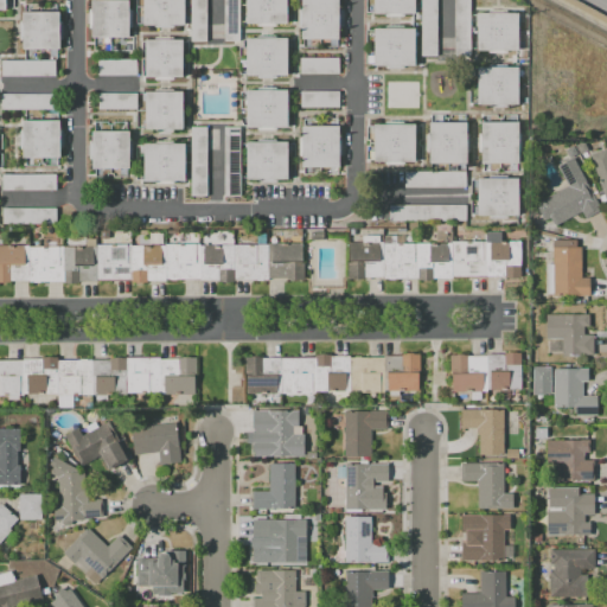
[(91,37),(91,0),(128,0),(128,37),(91,37)]
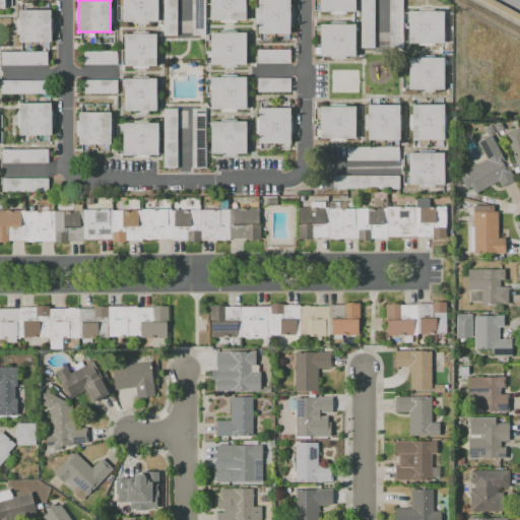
[(123,21),(122,0),(157,0),(157,21),(123,21)]
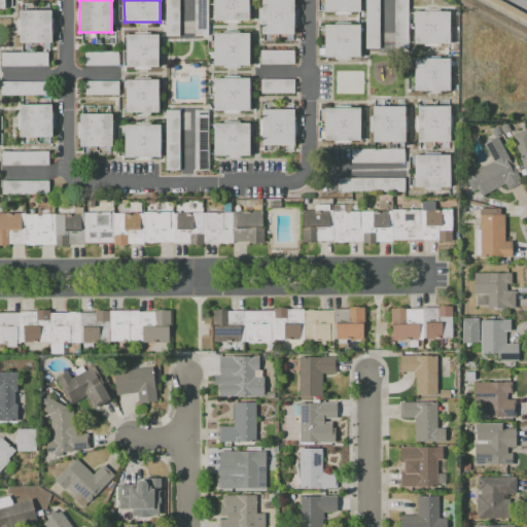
[(178,0),(178,36),(165,36),(165,0),(178,0)]
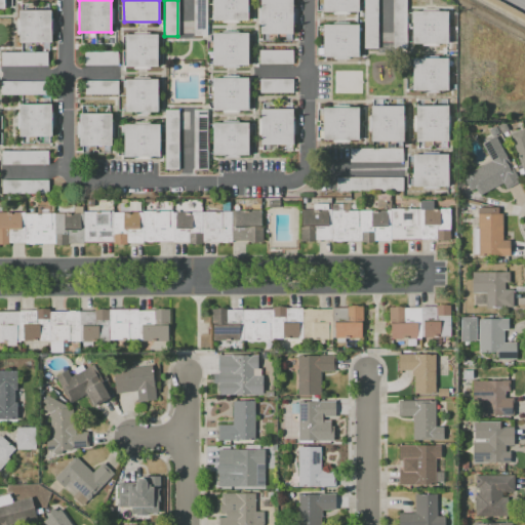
[(206,0),(206,36),(194,36),(194,0),(206,0)]
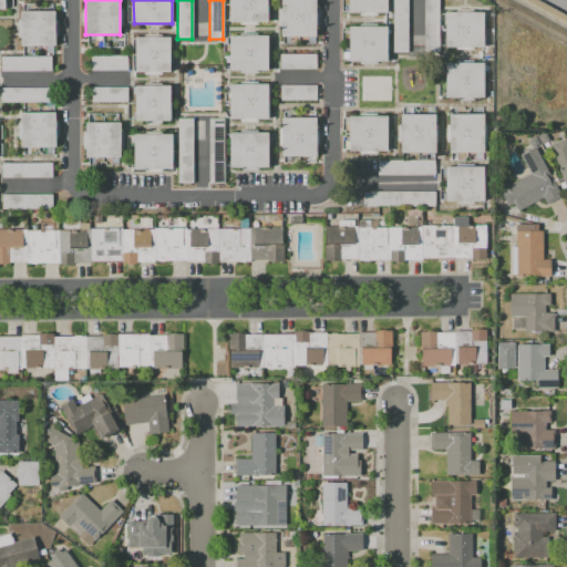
[(267,0),(267,22),(228,21),(228,0),(267,0)]
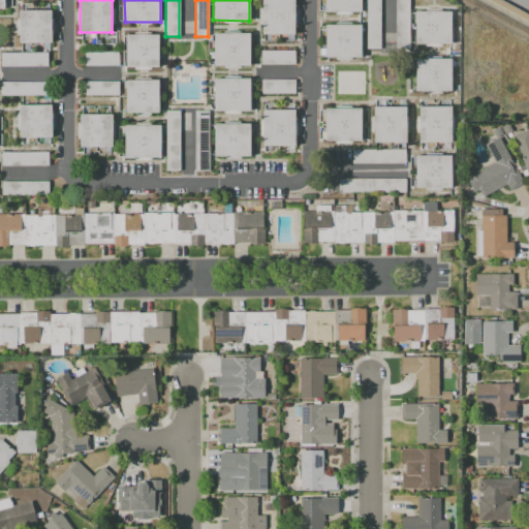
[(294,0),(294,34),(261,34),(261,0),(294,0)]
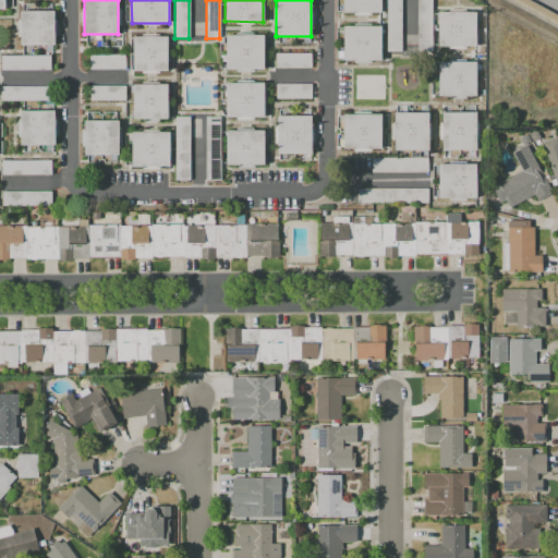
[(380,0),(380,12),(343,12),(343,0),(380,0)]
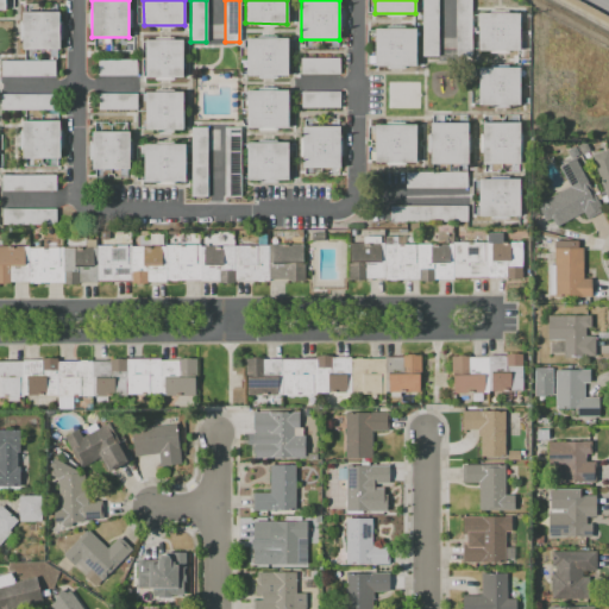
[(422,56),(422,0),(438,0),(438,56),(422,56)]
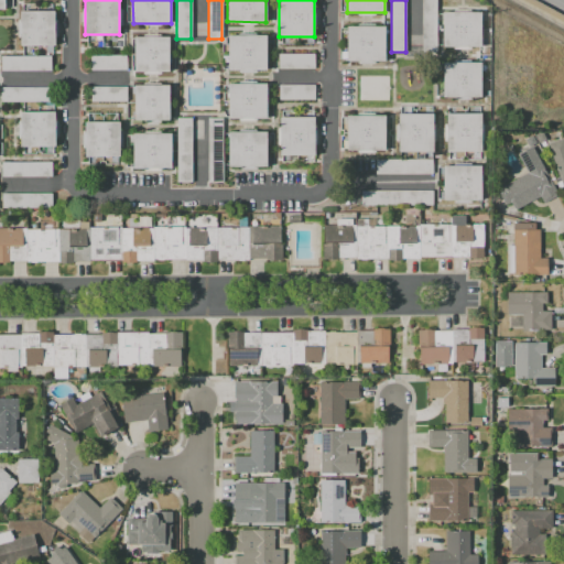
[(422,52),(422,0),(437,0),(437,52),(422,52)]
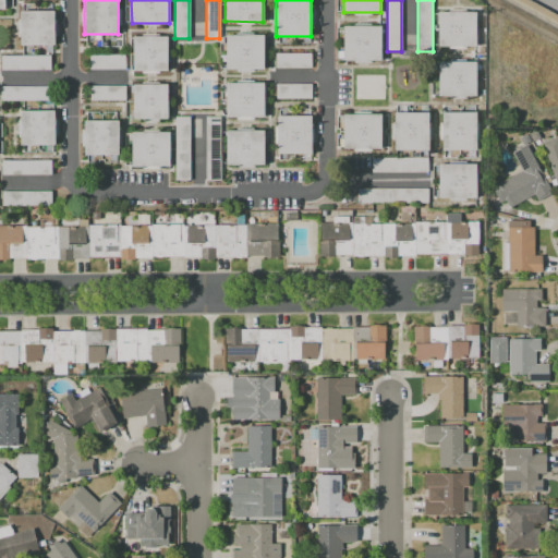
[(20,45),(20,11),(53,11),(53,45),(20,45)]
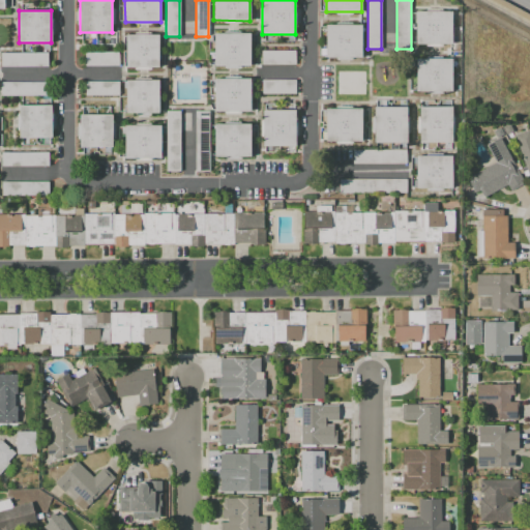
[(416,45),(416,11),(454,11),(454,45),(416,45)]
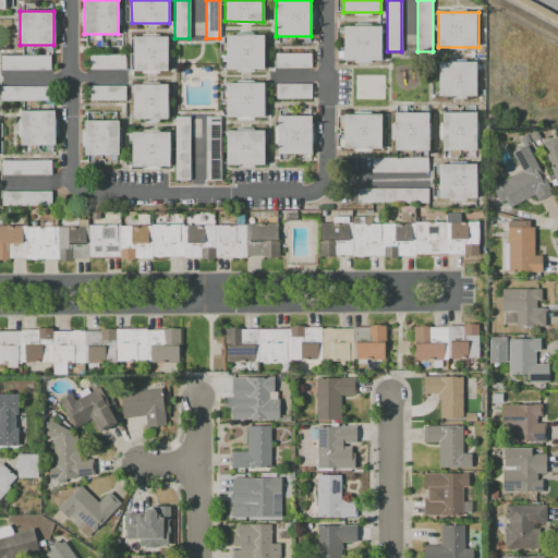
[(383,60),(344,60),(344,26),(383,26),(383,60)]
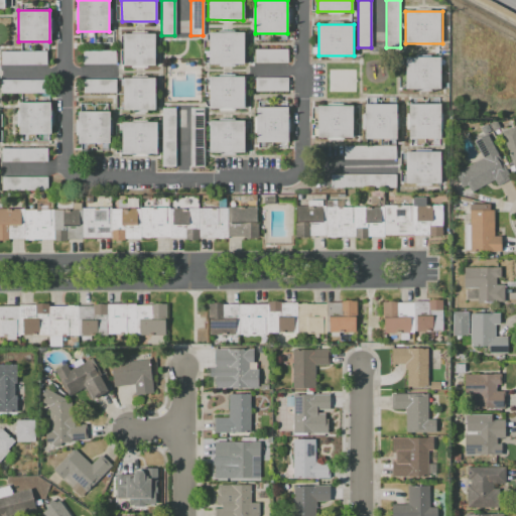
[(243,65),(209,65),(209,32),(243,32),(243,65)]
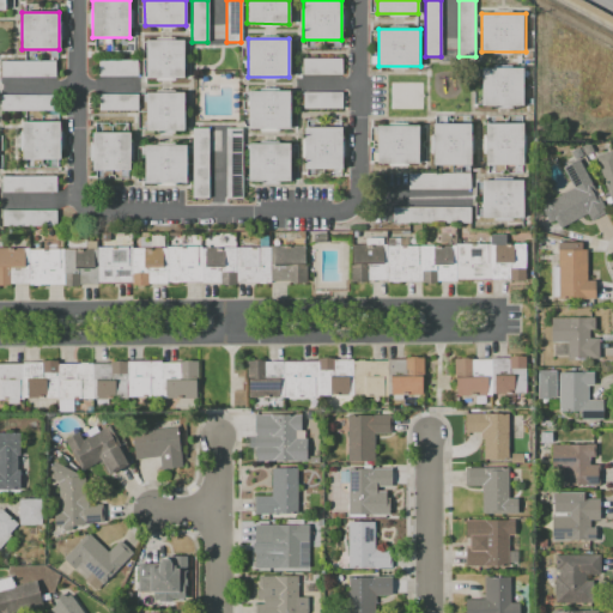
[(183,41),(183,78),(146,78),(146,41),(183,41)]
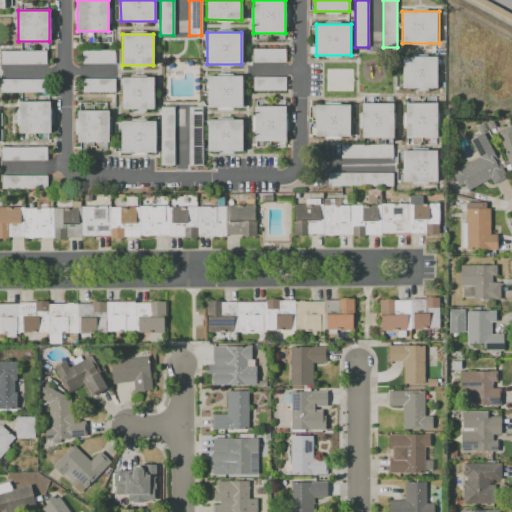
[(285,62),(253,62),(253,49),(285,49),(285,62)]
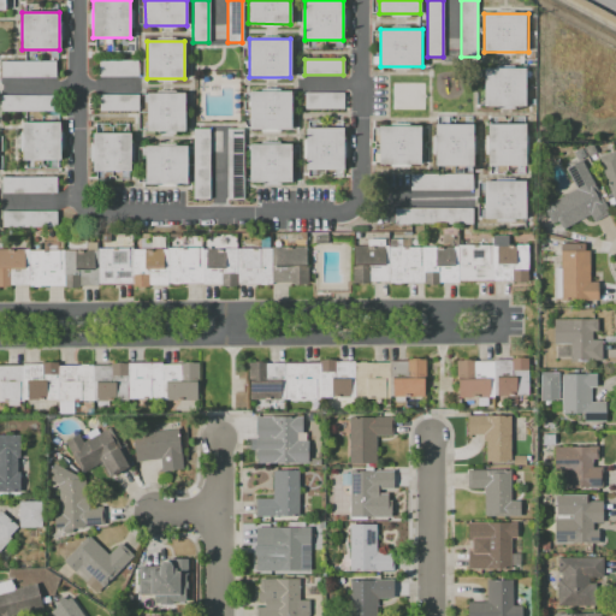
[(99,77),(99,60),(137,60),(137,76),(99,77)]
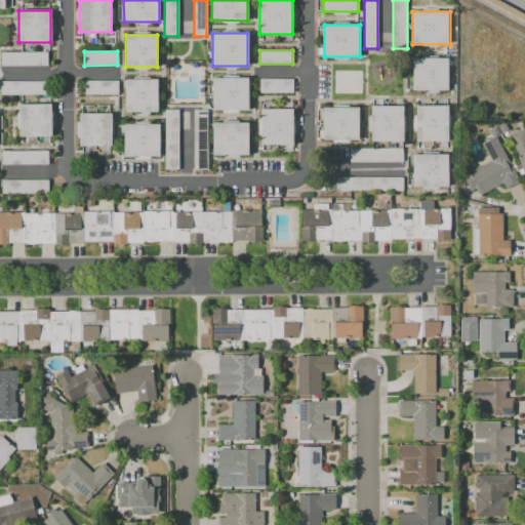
[(1,66),(1,52),(47,52),(47,66),(1,66)]
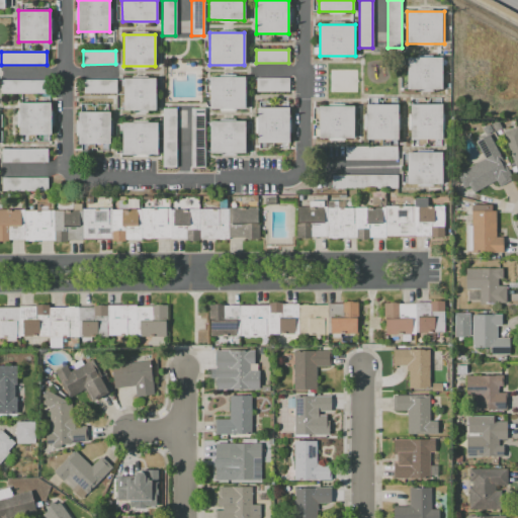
[(407,89),(407,58),(441,58),(441,89),(407,89)]
